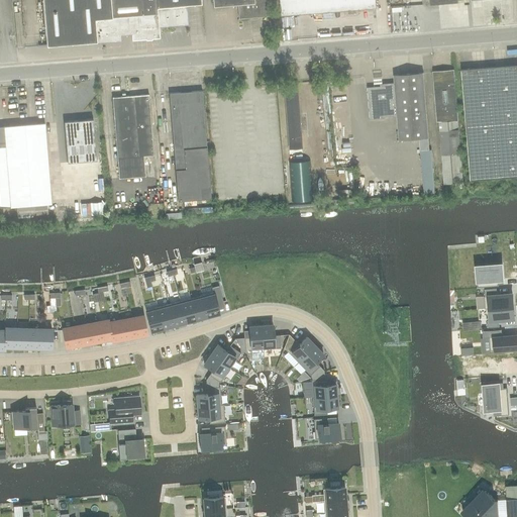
[(42,0),(45,34),(46,44),(67,43),(114,39),(113,34),(132,32),(133,37),(145,36),(145,38),(146,38),(145,34),(158,33),(158,24),(164,23),(164,24),(187,23),(185,5),(201,4),(200,0),(42,0)]
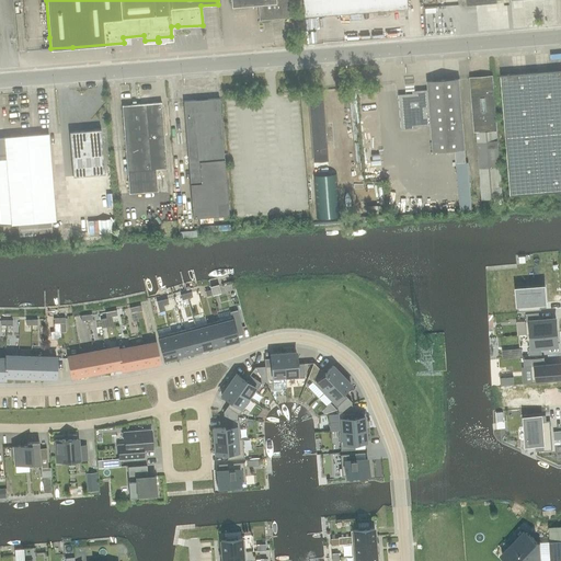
[(292,18),(289,0),(231,0),(232,7),(259,6),(260,21),(292,18)]
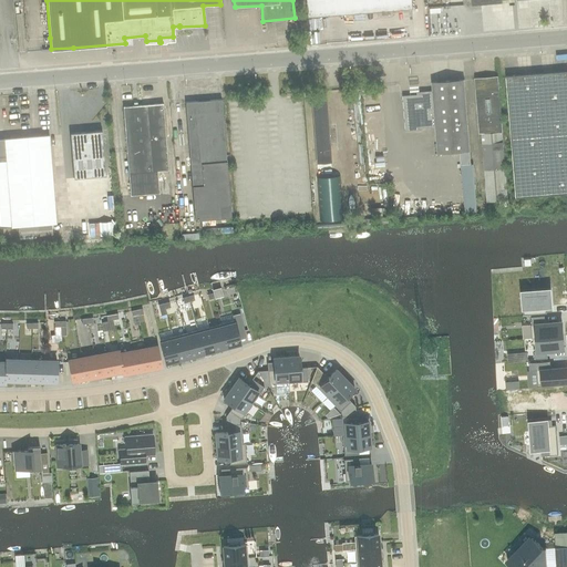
[(306,0),(307,17),(412,9),(411,0),(306,0)]
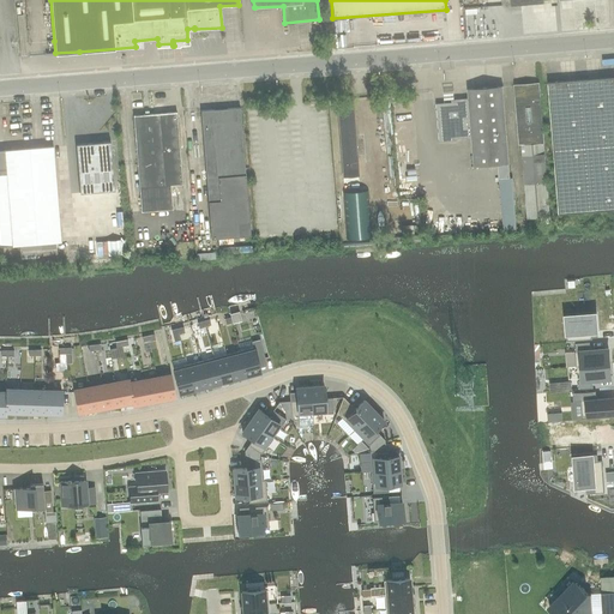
[(613,210),(613,77),(548,83),(559,215),(613,210)]
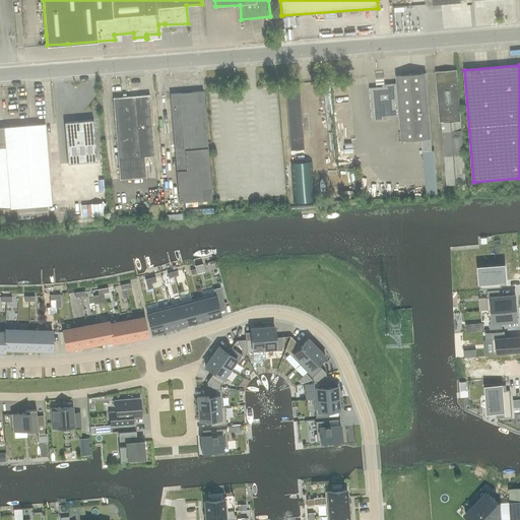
[(465,183),(460,114),(456,71),(436,72),(440,122),(442,122),(447,185),(465,183)]
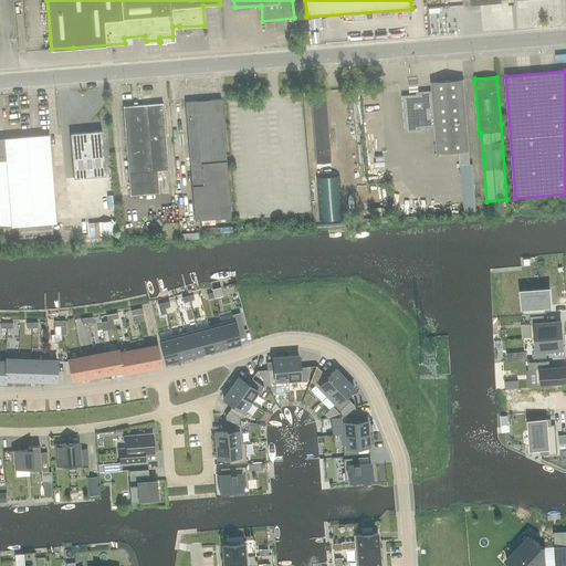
[(402,96),(405,124),(405,132),(421,129),(421,128),(435,127),(437,154),(459,152),(460,165),(470,164),(469,150),(470,150),(463,80),(431,82),(432,91),(417,92),(417,95),(402,96)]
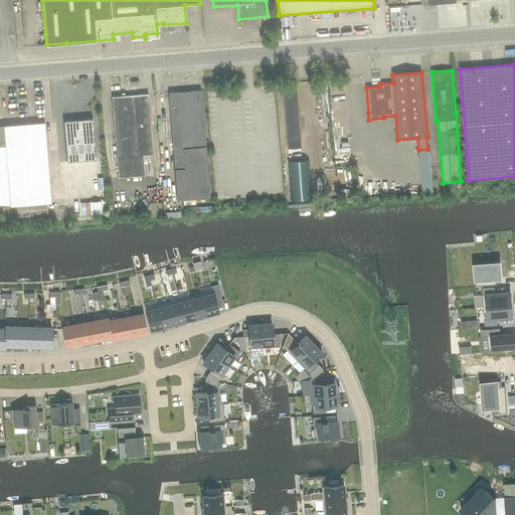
[(301,148),(298,113),(296,82),(284,83),(289,149),(301,148)]
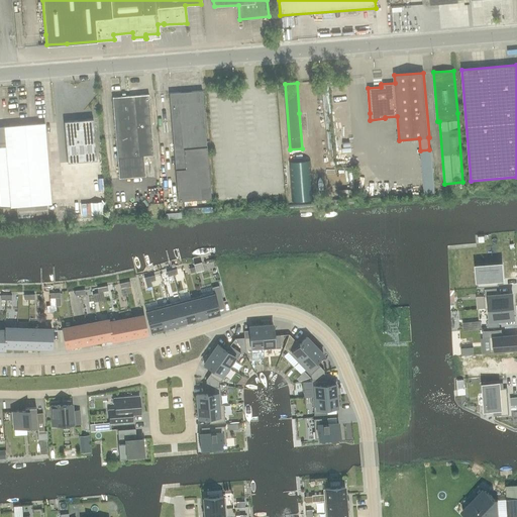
[(211,198),(204,113),(202,91),(170,93),(178,201),(211,198)]
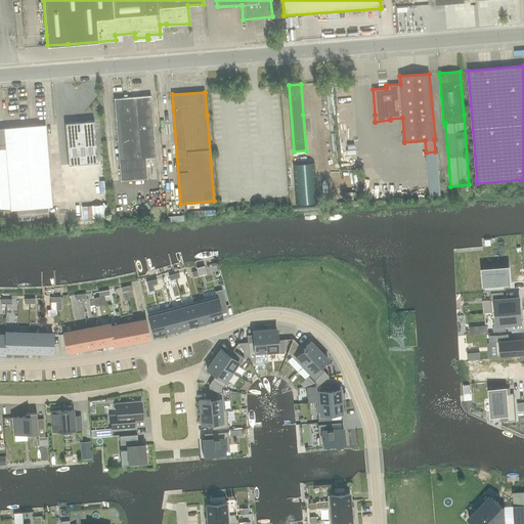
[(156,158),(153,115),(150,96),(115,99),(121,181),(147,178),(145,158),(156,158)]
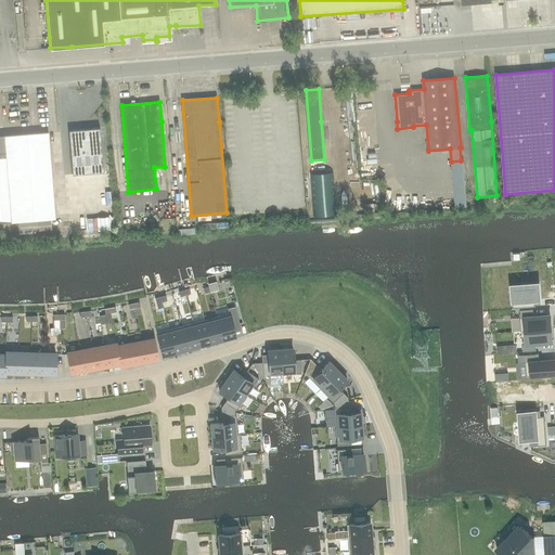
[(103,172),(101,146),(100,128),(69,131),(73,175),(103,172)]
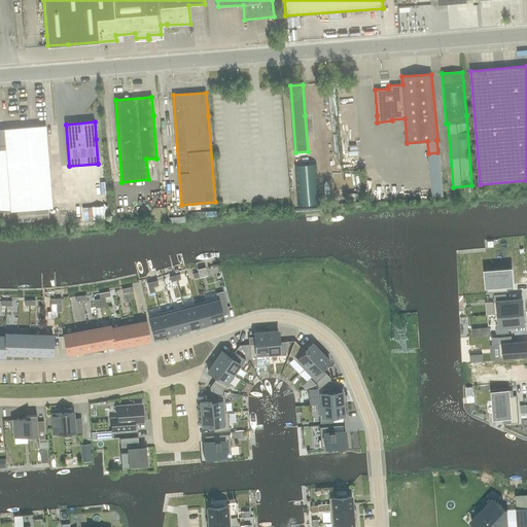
[(0,210),(0,212),(14,211),(53,208),(46,126),(0,129),(0,210)]
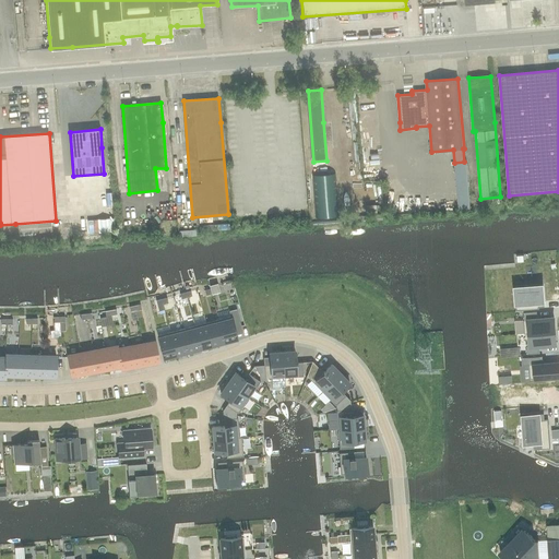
[(316,218),(340,216),(336,174),(312,176),(316,218)]
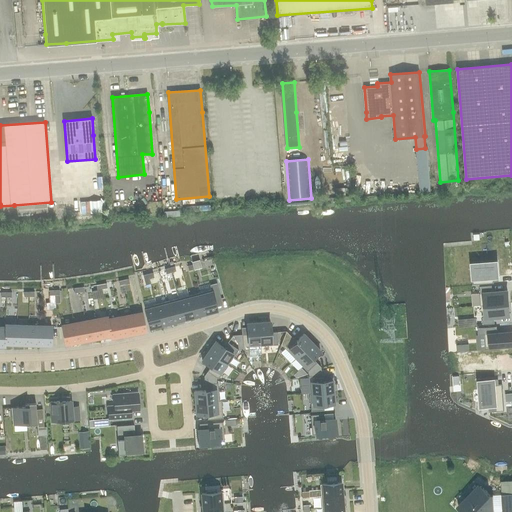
[(476,264),(472,264),(473,271),(473,278),(474,284),(494,282),(493,277),(498,277),(498,268),(497,262),(476,264)]
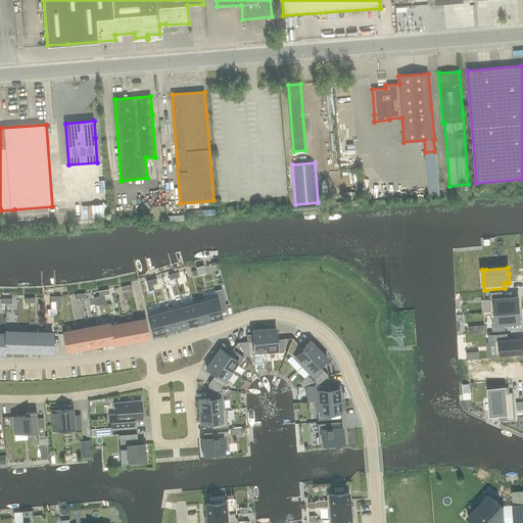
[(491,299),(490,299),(491,312),(520,310),(519,297),(504,298),(503,291),(490,292),(491,299)]
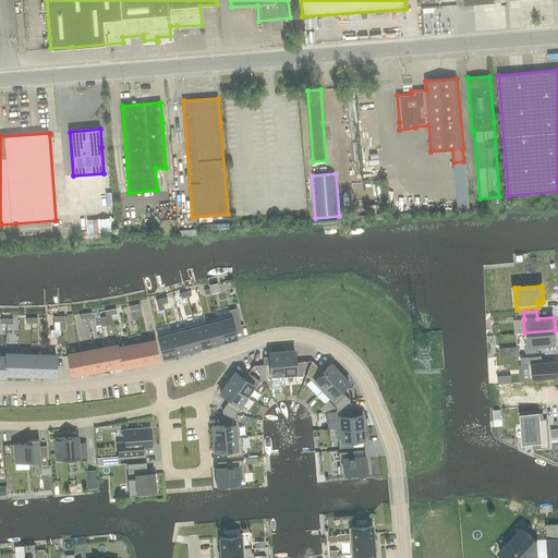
[(234,327),(241,325),(238,312),(230,314),(231,315),(219,318),(225,341),(237,338),(234,327)]
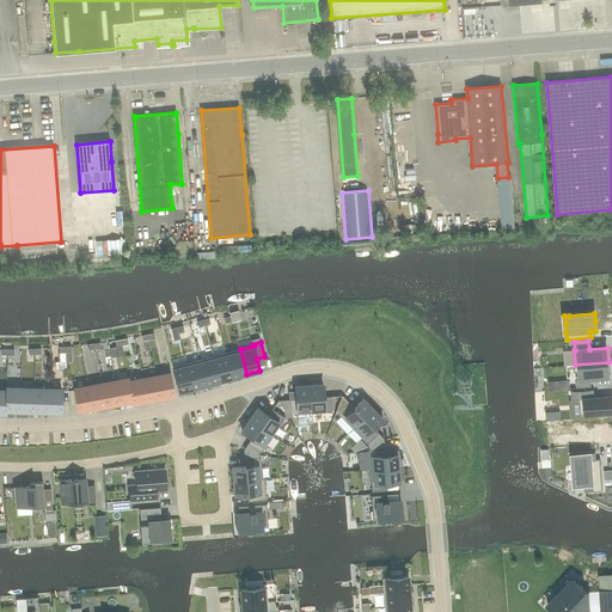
[(246,374),(240,349),(226,353),(233,378),(246,374)]
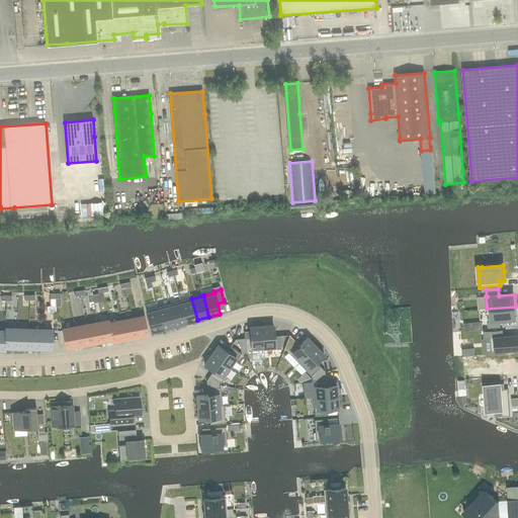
[(197,320),(191,298),(180,301),(186,323),(197,320)]
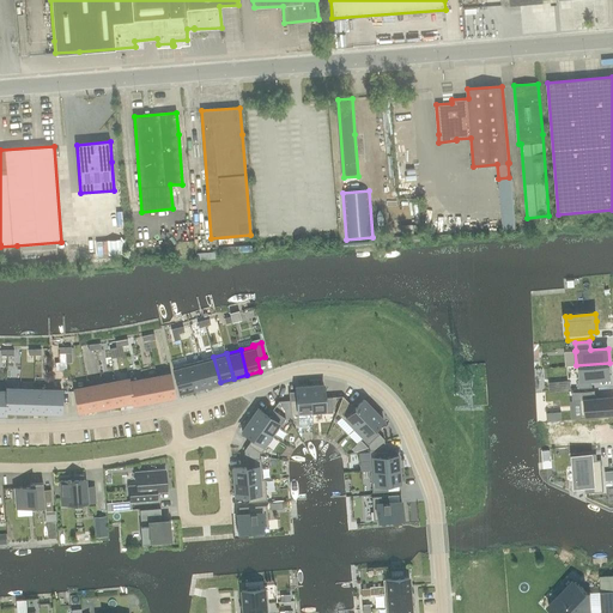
[(220,382),(213,357),(200,360),(207,386),(220,382)]
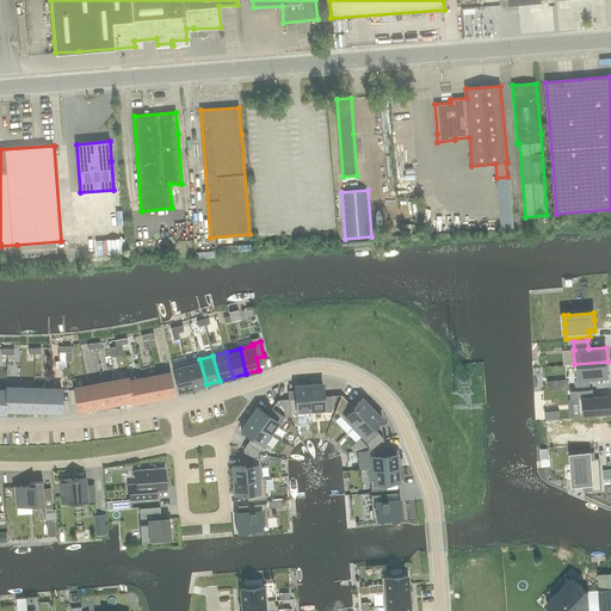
[(66,359),(55,360),(56,370),(67,369),(66,362),(66,359)]
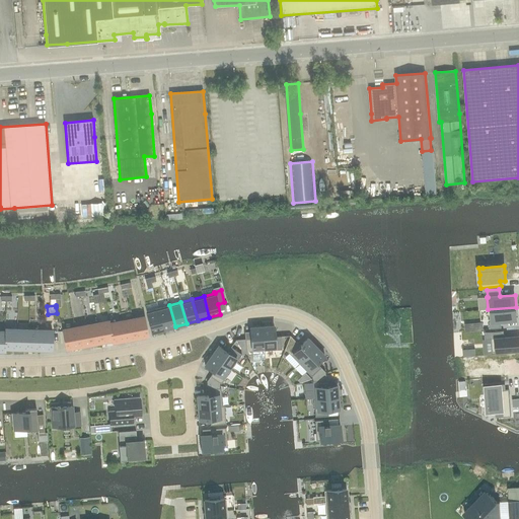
[(175,326),(169,305),(158,308),(163,329),(175,326)]
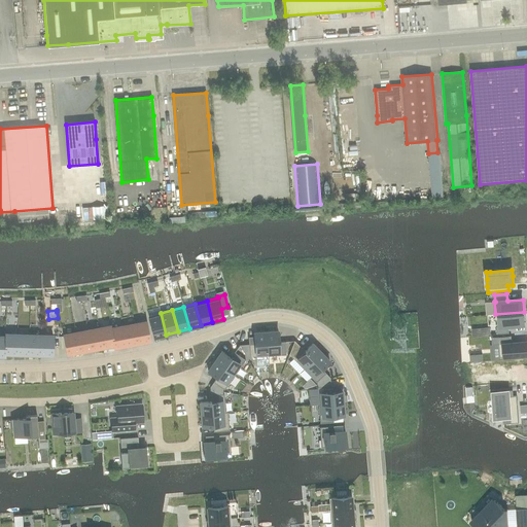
[(524,312),(495,314),(495,315),(497,315),(498,326),(497,326),(497,334),(510,332),(508,325),(525,324),(524,312)]
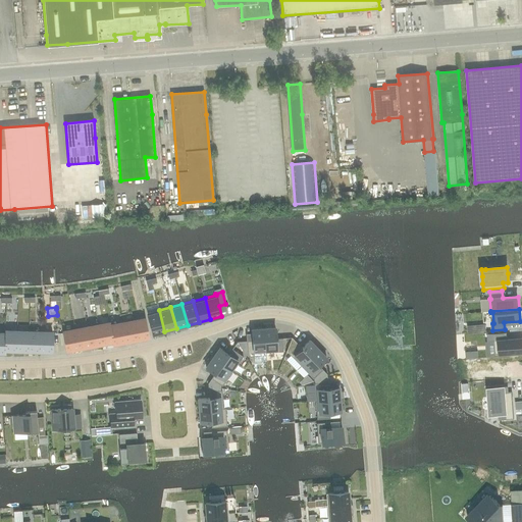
[(164,331),(159,310),(148,313),(153,334),(164,331)]
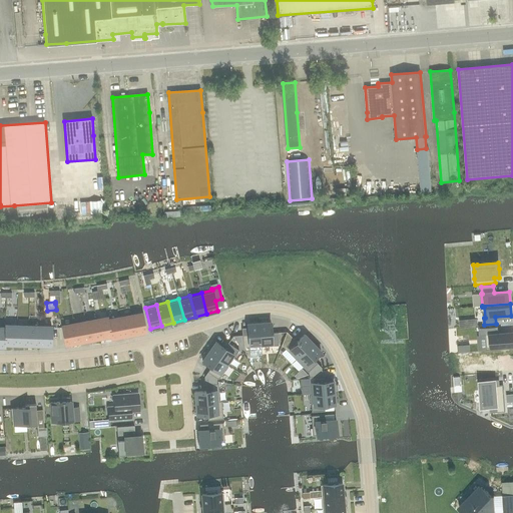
[(146,332),(142,313),(131,316),(135,334),(146,332)]
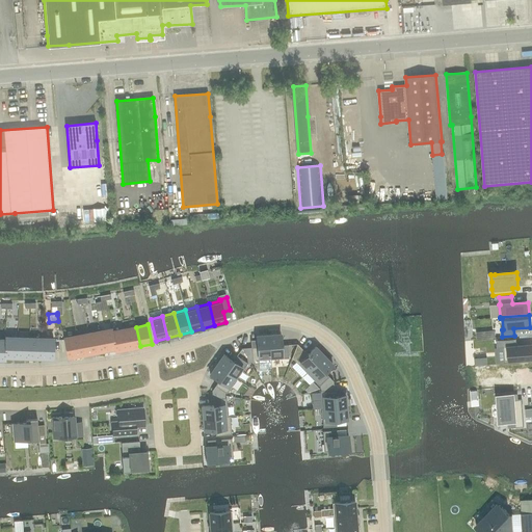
[(140,346),(136,327),(125,329),(128,348),(140,346)]
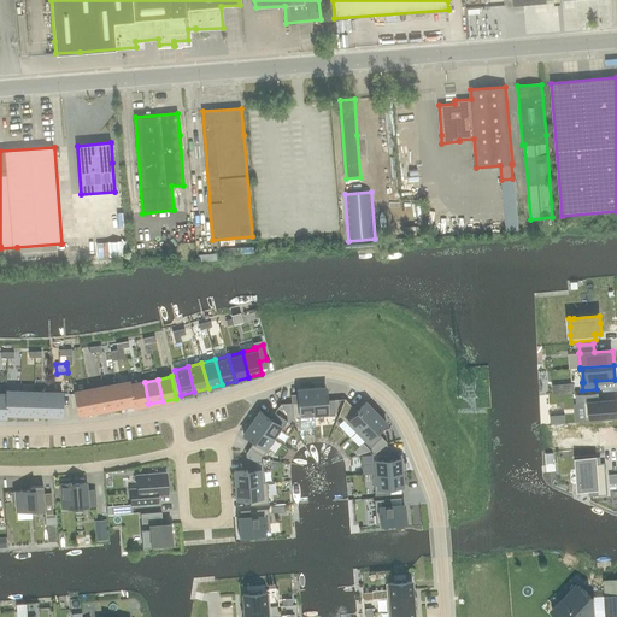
[(134,404),(130,385),(131,385),(130,381),(116,385),(121,406),(134,404)]
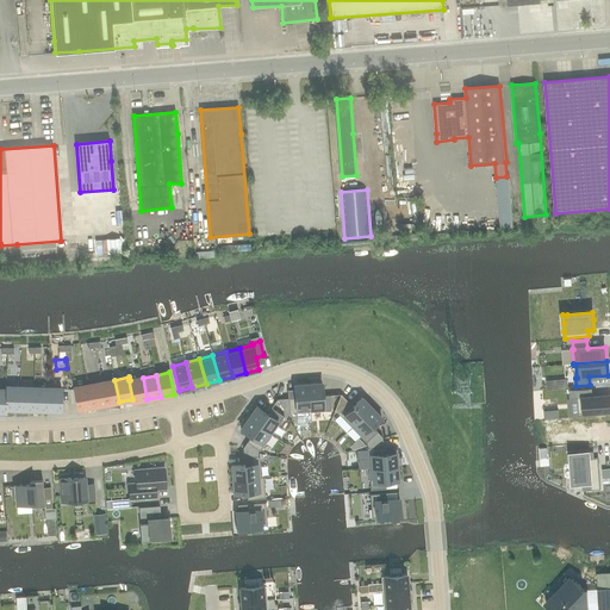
[(143,378),(130,380),(129,380),(132,399),(132,403),(147,399),(143,378)]
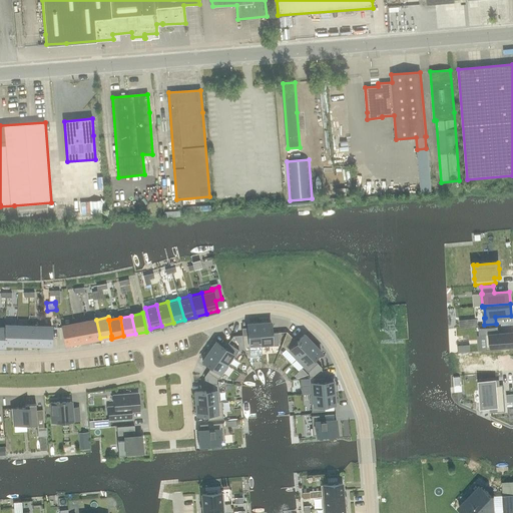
[(478,318),(469,318),(469,328),(478,327),(478,318)]
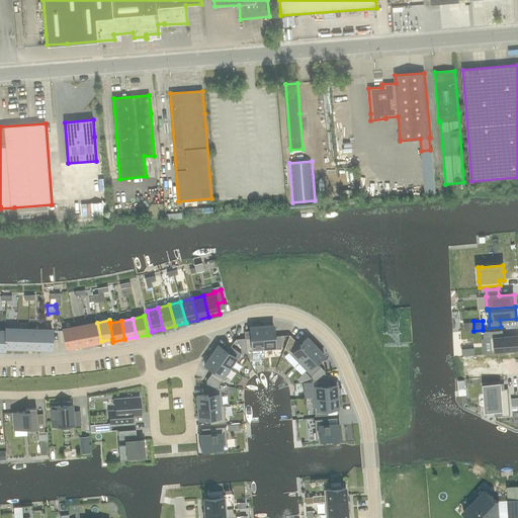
[(101,341),(97,323),(86,325),(90,343),(101,341)]
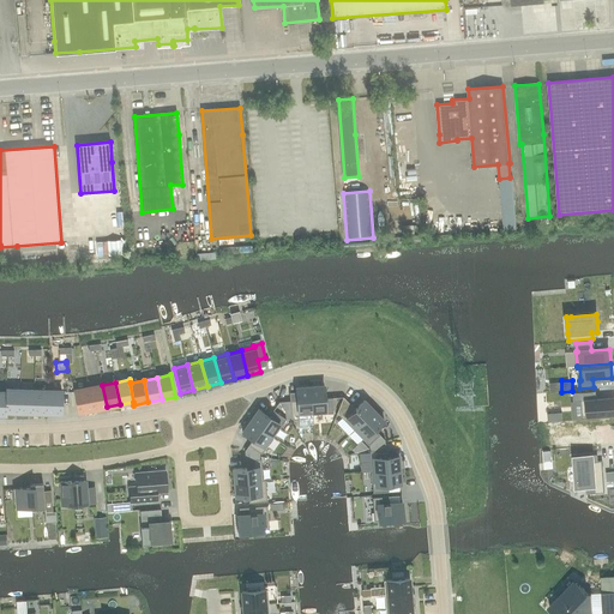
[(107,407),(102,385),(89,387),(92,410),(107,407)]
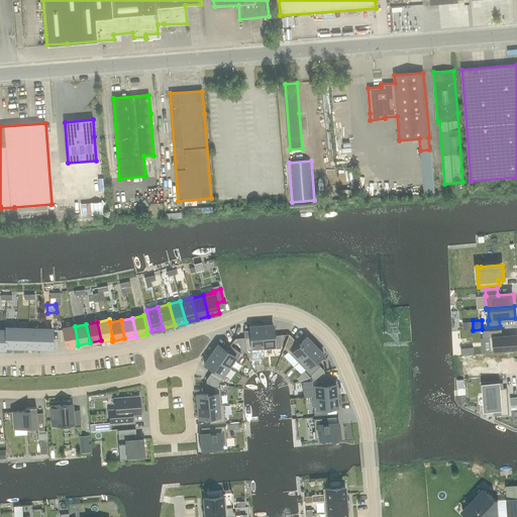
[(281,348),(281,335),(274,335),(274,324),(262,325),(264,349),(281,348)]
